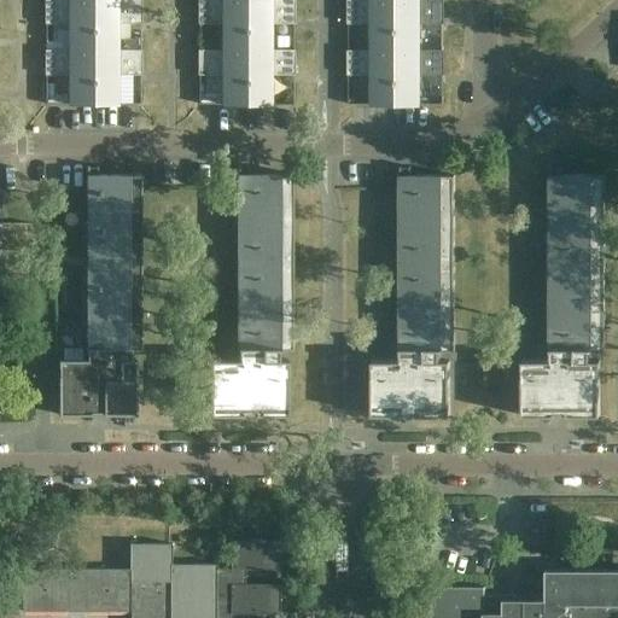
[(69,23),(69,51),(93,51),(92,0),(45,0),(46,23),(69,23)]
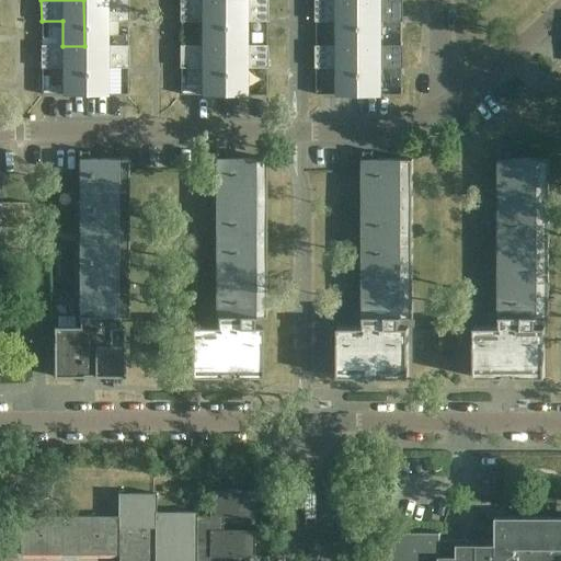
[(127,0),(83,0),(84,46),(106,46),(106,21),(127,21),(127,0)]
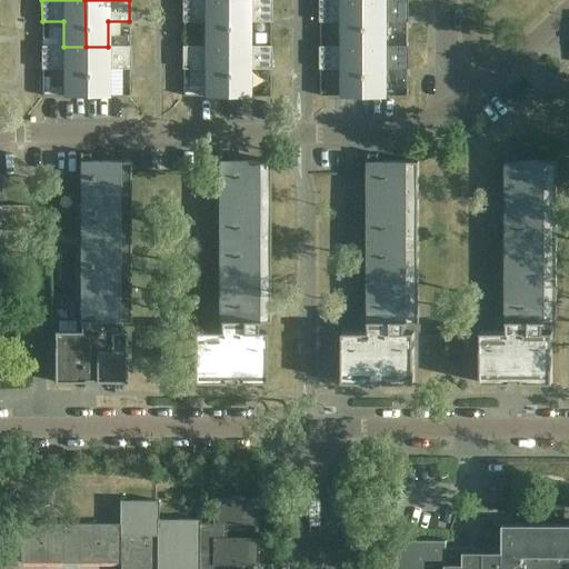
[(227,47),(226,0),(182,0),(183,21),(203,21),(203,47),(227,47)]
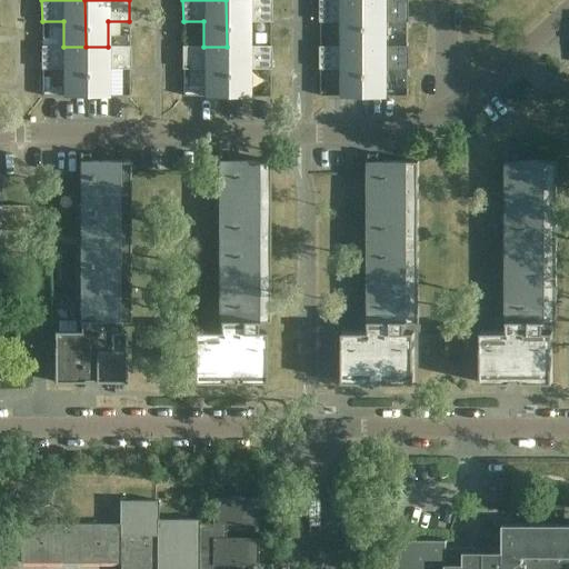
[(269,0),(226,0),(227,47),(249,47),(249,21),(270,21),(269,0)]
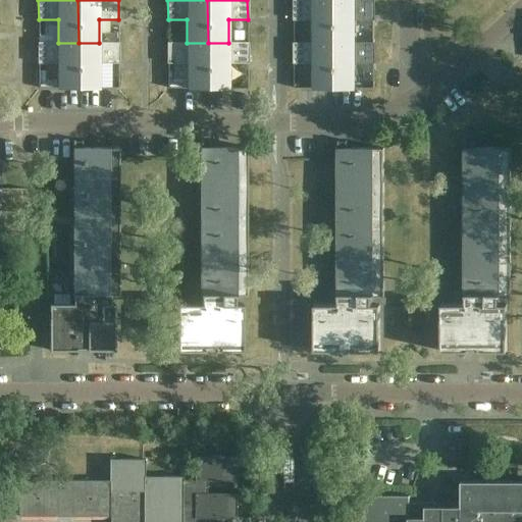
[(314,19),(314,43),(334,43),(334,0),(294,0),(295,19),(314,19)]
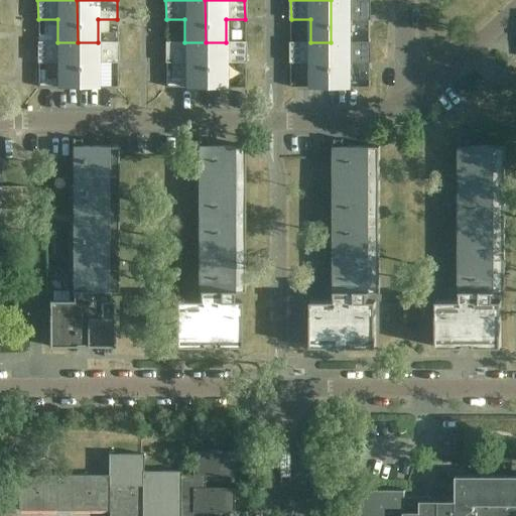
[(370,0),(331,0),(331,42),(351,42),(351,19),(370,19),(370,15),(370,0)]
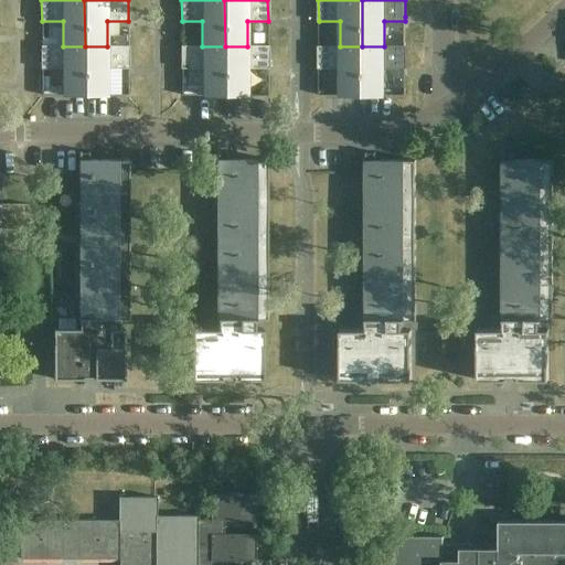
[(68,95),(85,95),(85,46),(63,46),(42,46),(42,67),(63,67),(63,96),(68,96),(68,95)]
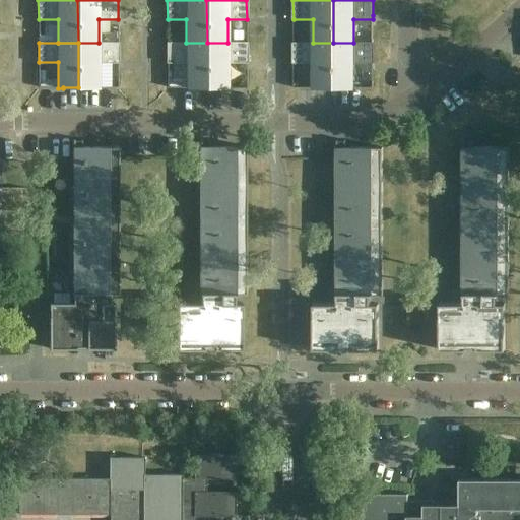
[(118,43),(99,43),(78,43),(78,87),(92,87),(92,88),(99,88),(99,62),(118,62),(118,43)]
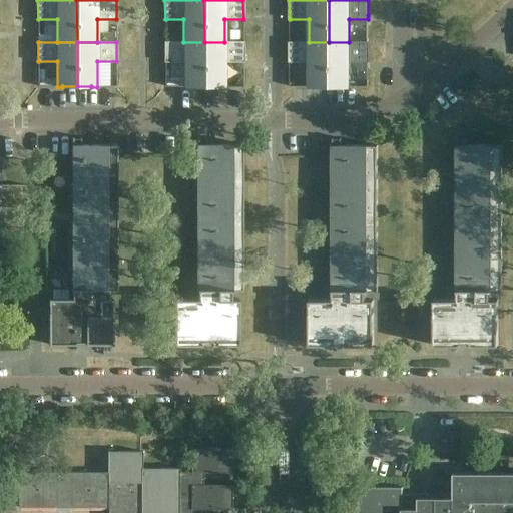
[(204,86),(204,42),(183,42),(165,42),(165,61),(183,61),(183,87),(189,87),(189,86),(204,86)]
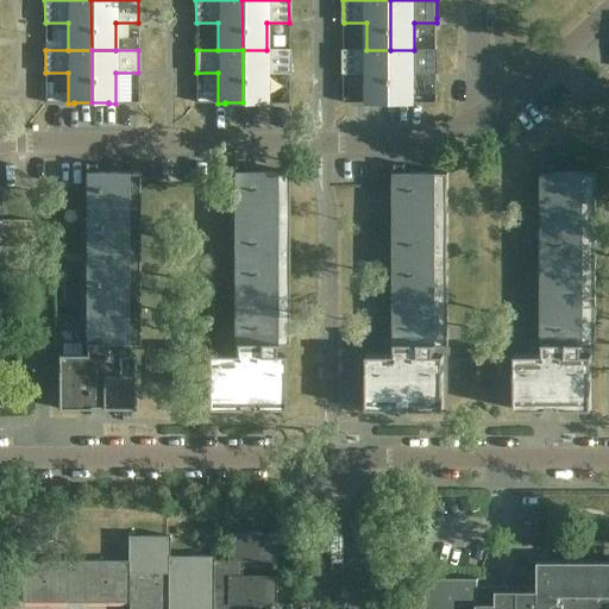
[(289,50),(267,50),(243,50),(243,102),(259,102),(267,102),(267,73),(289,73),(289,50)]
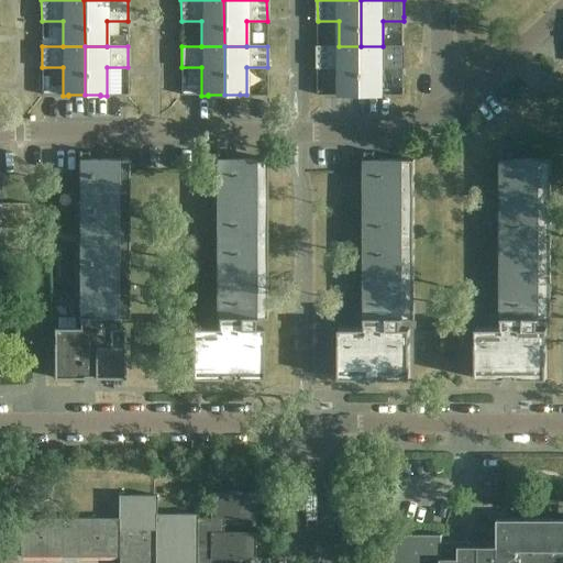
[(344,95),(361,95),(361,46),(339,46),(318,46),(318,67),(339,67),(339,95),(344,95)]
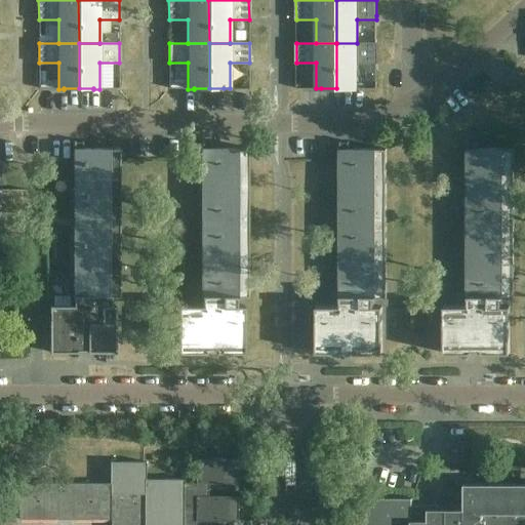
[(376,43),(357,43),(336,43),(336,88),(352,88),(352,89),(357,89),(357,63),(376,63),(376,43)]
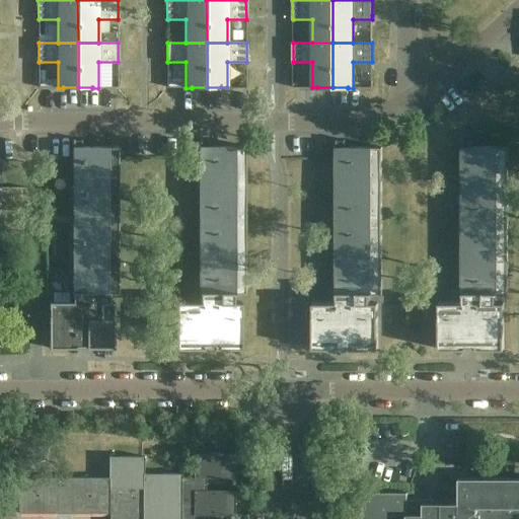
[(72,303),(49,303),(49,305),(49,349),(76,349),(77,349),(77,347),(86,347),(86,349),(96,349),(115,349),(115,303),(110,303),(110,294),(119,294),(119,147),(101,147),(81,147),(81,140),(73,140),(72,176),(72,303)]
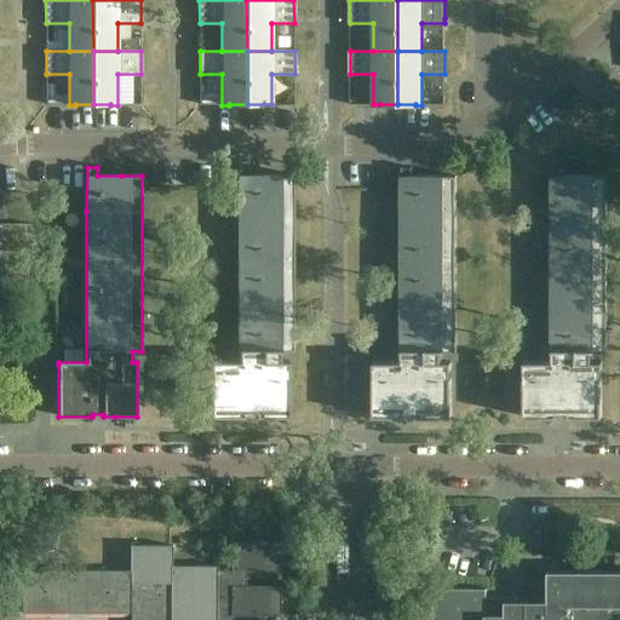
[(239,167),(239,193),(248,193),(248,349),(239,349),(239,361),(230,361),(210,361),(210,417),(225,417),(244,417),(244,414),(254,414),(254,417),(288,417),(288,362),(279,361),(279,351),(293,351),(293,333),(293,325),(293,176),(273,176),(248,176),(248,167),(239,167)]
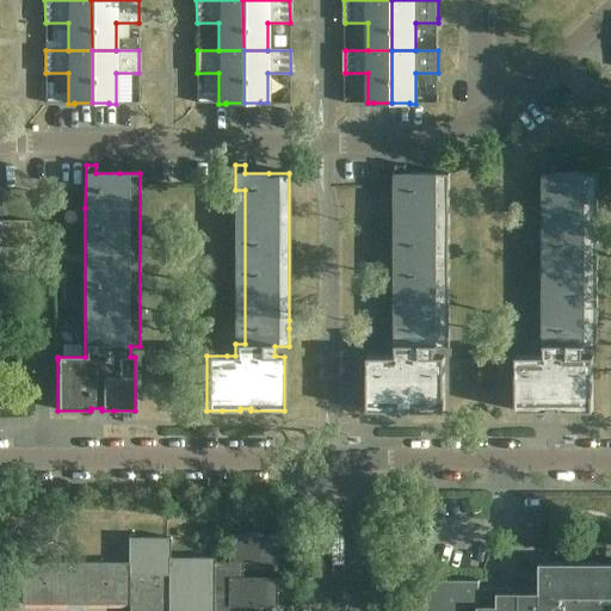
[(395,165),(395,191),(405,191),(406,345),(396,345),(396,357),(388,357),(368,357),(368,411),(383,411),(401,411),(401,408),(412,408),(412,411),(445,411),(445,357),(440,357),(440,347),(450,347),(450,322),(450,173),(430,173),(430,174),(406,174),(406,165),(395,165)]
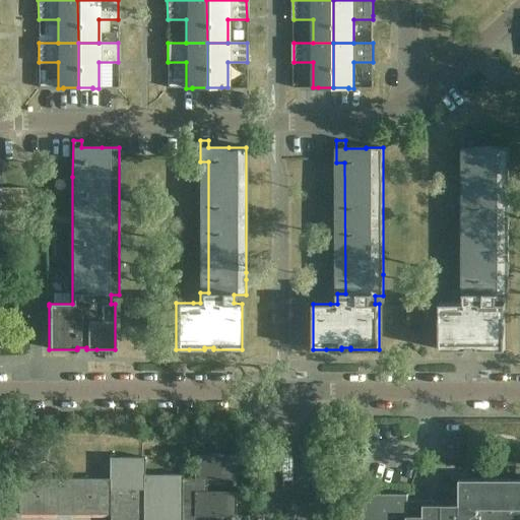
[(463,140),(463,163),(471,163),(471,294),(463,294),(463,304),(456,304),(439,304),(439,349),(453,349),(467,349),(467,347),(476,347),(476,349),(505,349),(505,304),(497,304),(497,296),(509,296),(509,279),(509,274),(509,147),(492,147),(492,148),(471,148),(472,140),(463,140)]
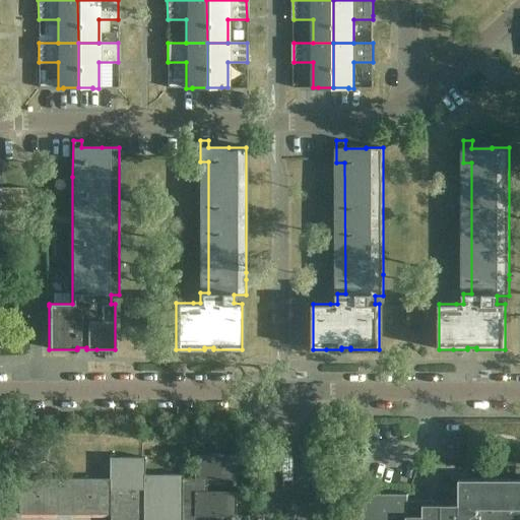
[(194,454),(194,479),(182,478),(182,475),(144,474),(144,458),(109,458),(109,478),(18,478),(18,515),(110,515),(109,519),(205,519),(206,517),(236,517),(236,492),(206,492),(206,479),(236,479),(236,455),(194,454)]
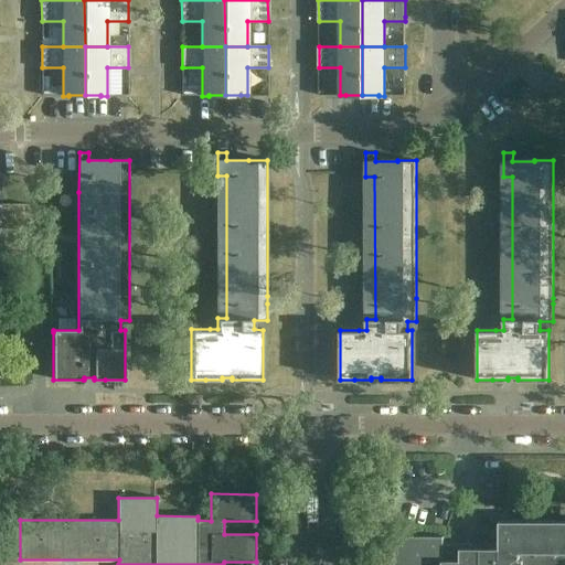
[(499,544),(477,544),(464,544),(444,543),(444,536),(413,536),(394,536),(394,564),(564,564),(564,521),(501,521),(499,521),(499,544)]
